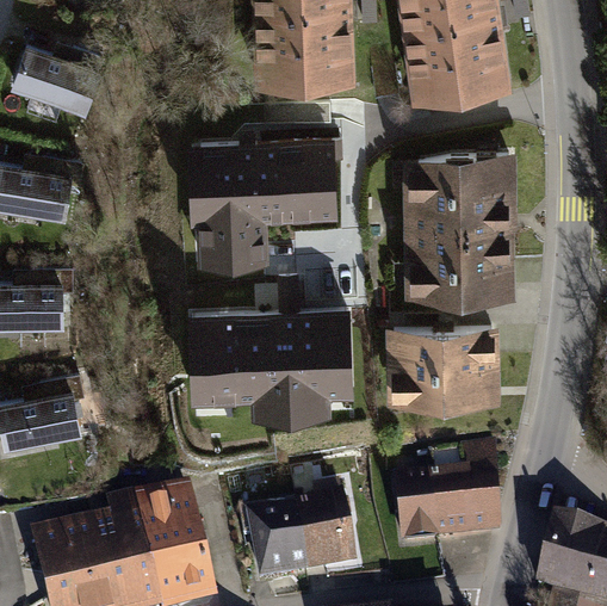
[(351,0),(248,0),(252,86),(354,82),(352,17),(351,0)]
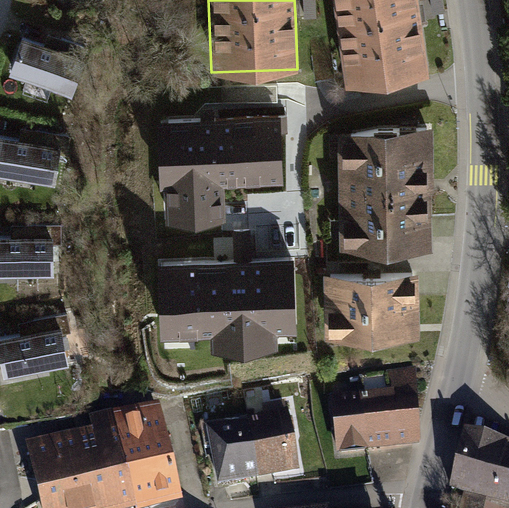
[(313,0),(302,0),(302,21),(314,21),(313,0)]
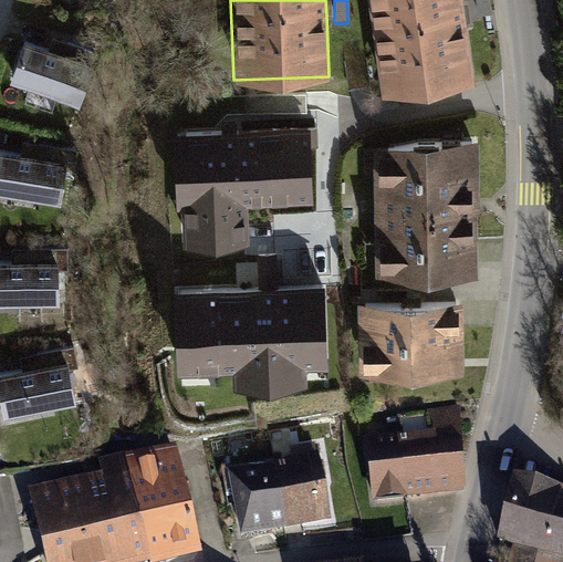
[(462,0),(367,0),(382,97),(475,84),(462,0)]
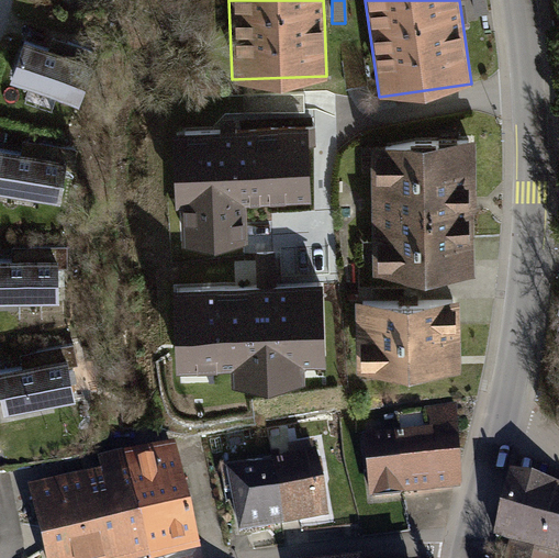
[(483,0),(470,0),(473,18),(487,17),(483,0)]
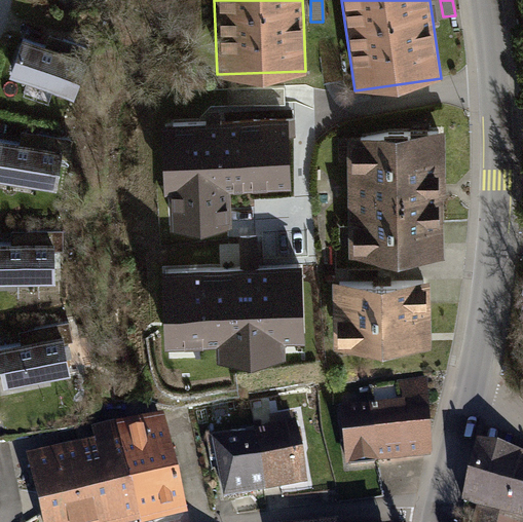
[(92,67),(26,45),(13,82),(80,104),(92,67)]
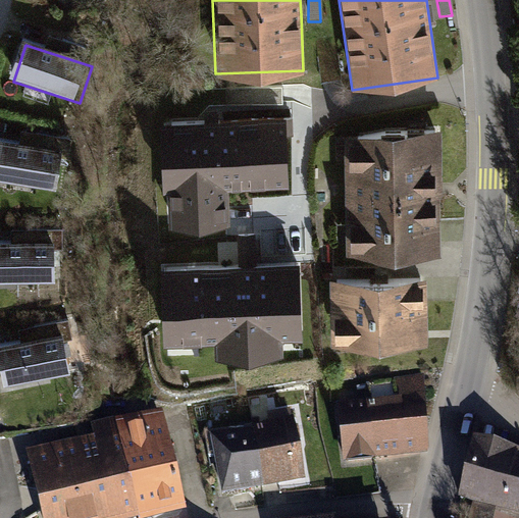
[(289,189),(287,117),(160,122),(162,191),(166,191),(167,227),(228,224),(227,191),(289,189)]
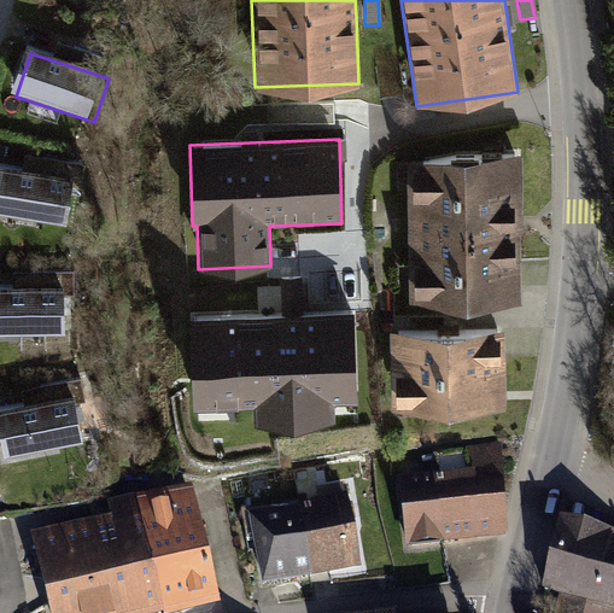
[(520,299),(516,155),(404,158),(408,302),(520,299)]
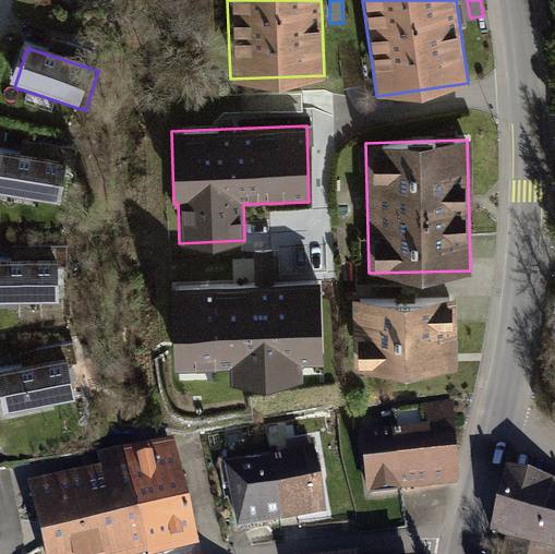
[(71,161),(0,152),(0,195),(65,205),(71,161)]
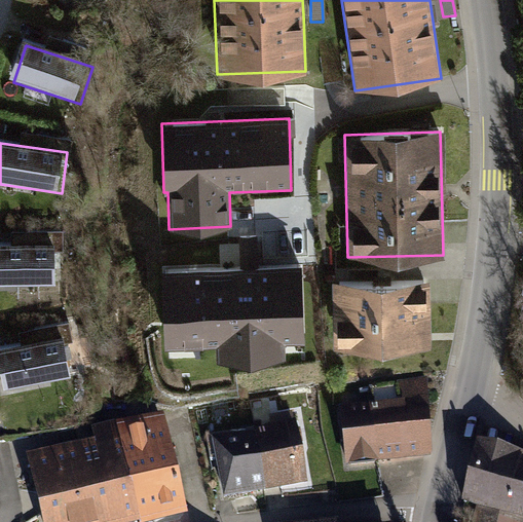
[(237,239),(239,266),(257,266),(256,239),(237,239)]
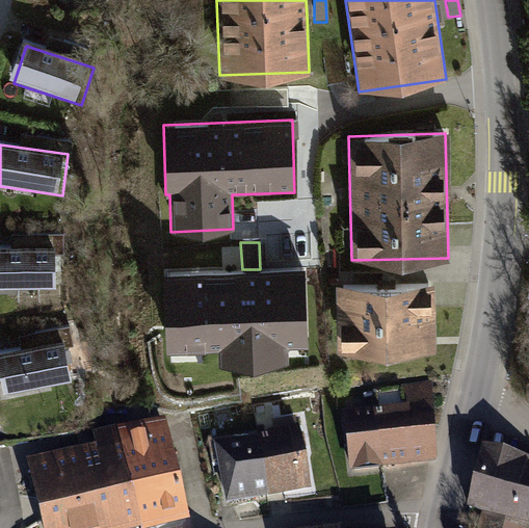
[(61,248),(0,249),(0,294),(62,293),(61,248)]
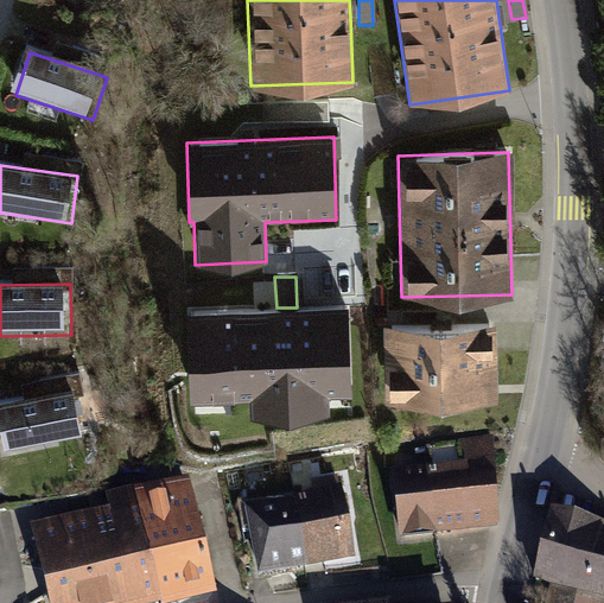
[(277,308),(188,312),(191,401),(247,399),(248,418),(328,414),(326,399),(351,398),(347,305),(297,308),(277,308)]
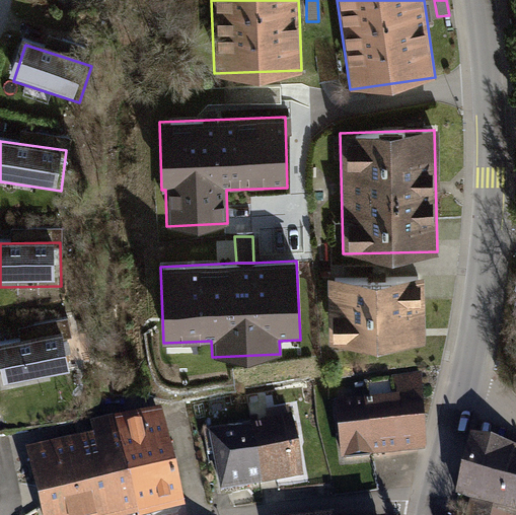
[(375,277),(326,278),(328,345),(426,343),(425,276),(375,277)]
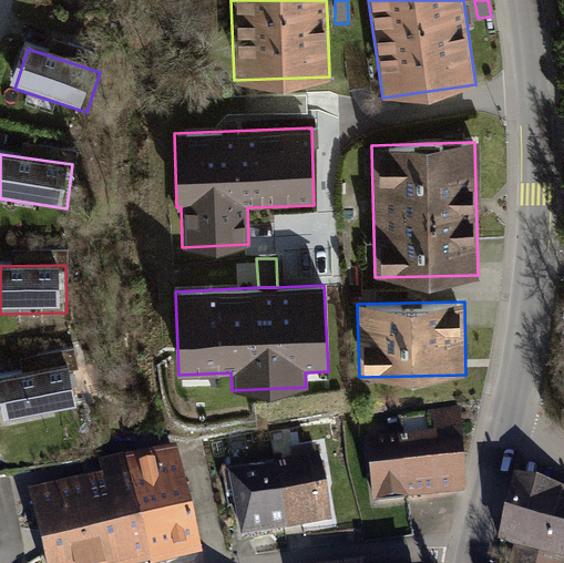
[(0,408),(2,419),(74,406),(65,361),(0,374),(0,408)]
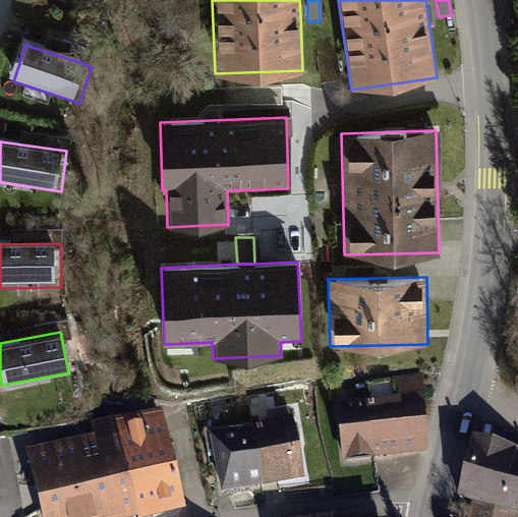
[(396,405),(337,413),(344,468),(383,463),(429,457),(418,379),(393,383),(396,405)]
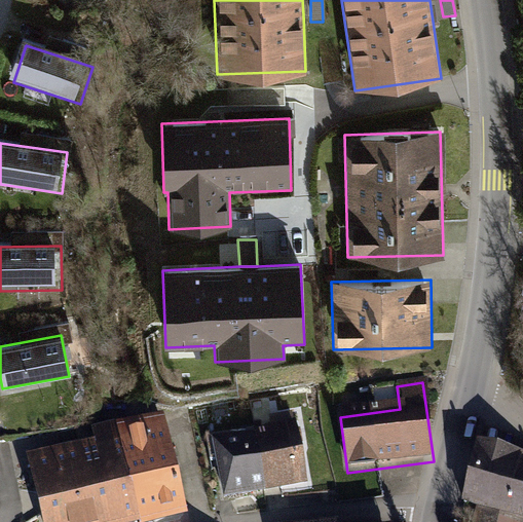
[(173,468),(161,420),(110,432),(89,435),(92,449),(55,458),(24,465),(37,521),(186,521),(173,468)]
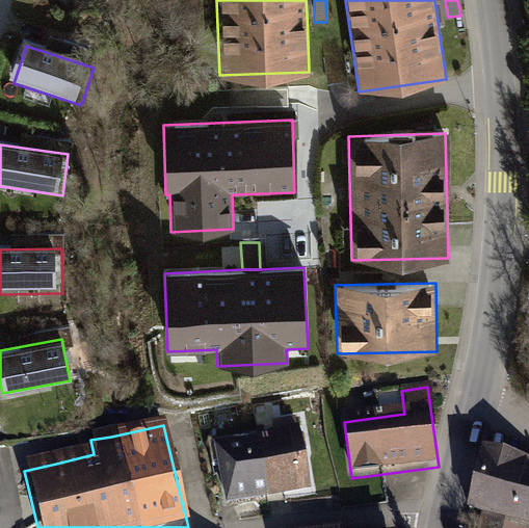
[(256,446),(213,454),(225,512),(310,498),(300,450),(298,434),(255,443),(256,446)]
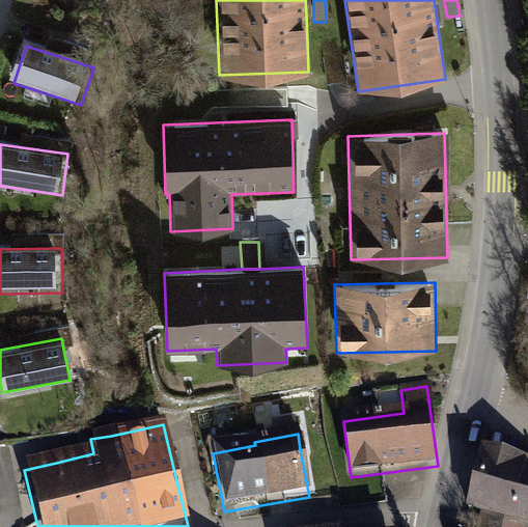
[(527,526),(527,465),(481,454),(467,518),(478,521),(476,526),(527,526)]
